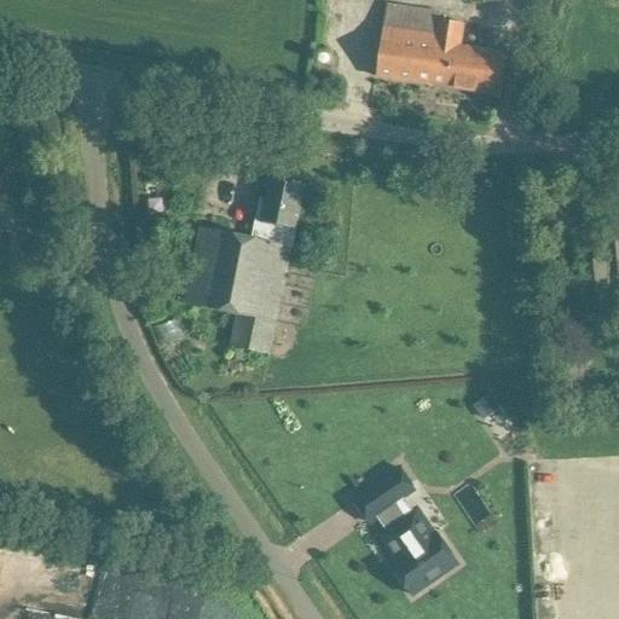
[(502,96),(505,71),(508,56),(460,48),(463,24),(440,21),(441,12),(387,4),(376,76),(502,96)]
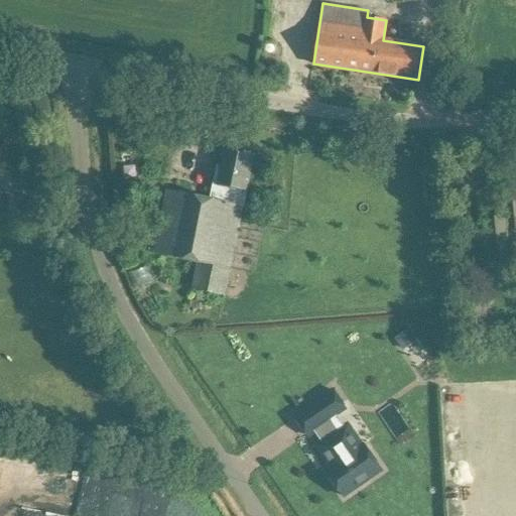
[(163,215),(155,254),(199,263),(192,289),(225,296),(244,206),(254,156),(225,150),(222,167),(218,166),(213,189),(218,190),(216,200),(168,190),(163,215)]
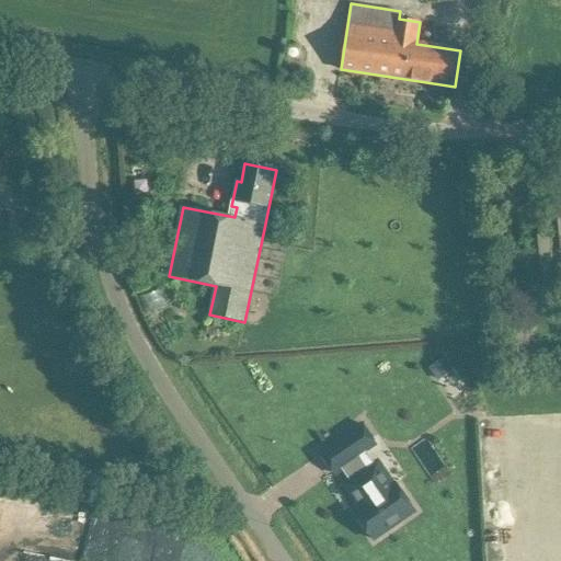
[(454,373),(445,359),(428,370),(437,384),(454,373)]
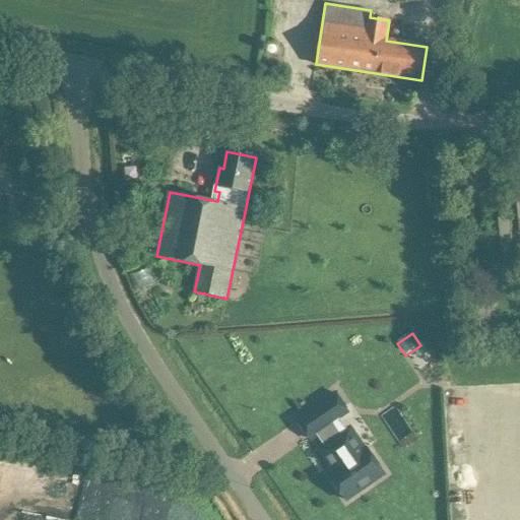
[(335,393),(297,419),(311,440),(317,436),(324,446),(319,450),(334,471),(329,474),(346,501),(379,478),(370,465),(376,461),(368,448),(359,454),(332,415),(345,406),(335,393)]
